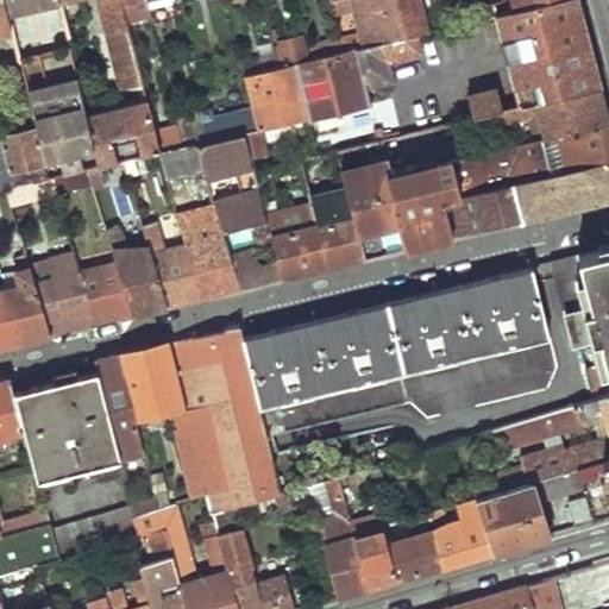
[(0,0),(0,80),(6,79),(0,58),(0,29),(13,26),(6,0),(0,0)]
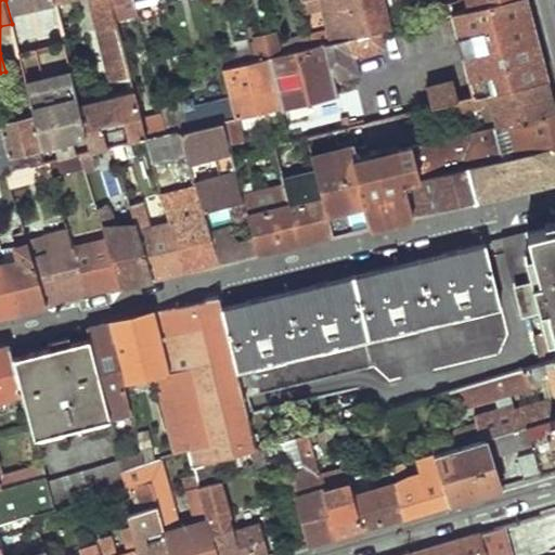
[(55,0),(5,0),(12,24),(14,34),(62,23),(55,0)]
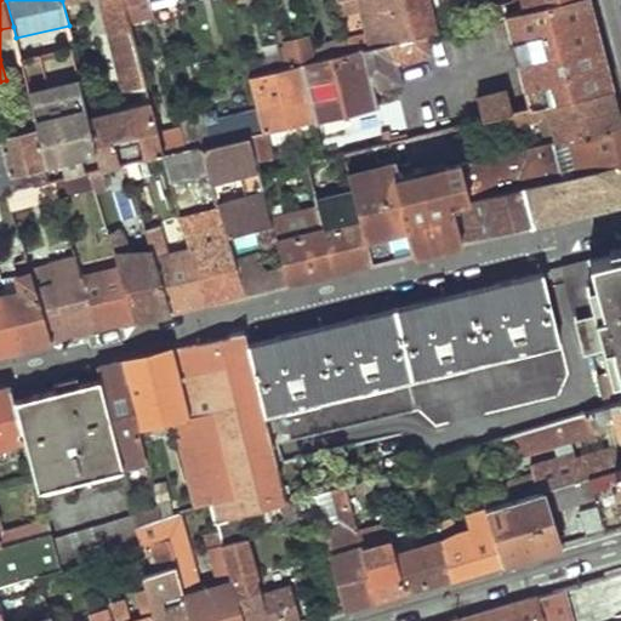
[(100,0),(124,92),(148,86),(131,21),(125,0),(100,0)]
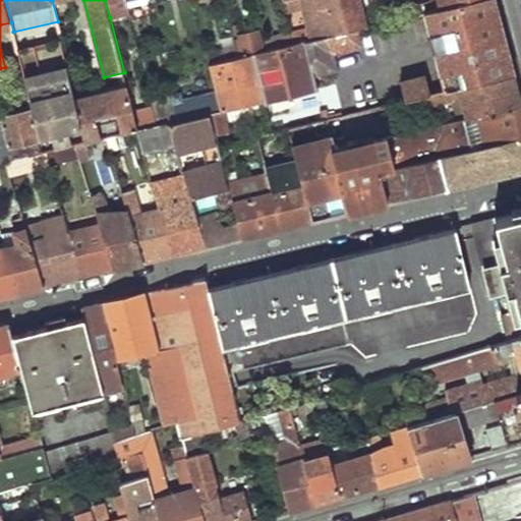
[(105,0),(110,17),(117,15),(113,0),(105,0)]
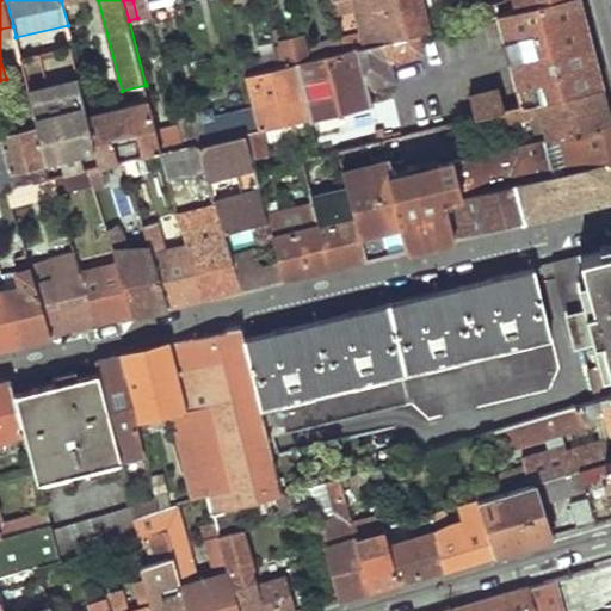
[(133,0),(137,18),(153,14),(149,0),(133,0)]
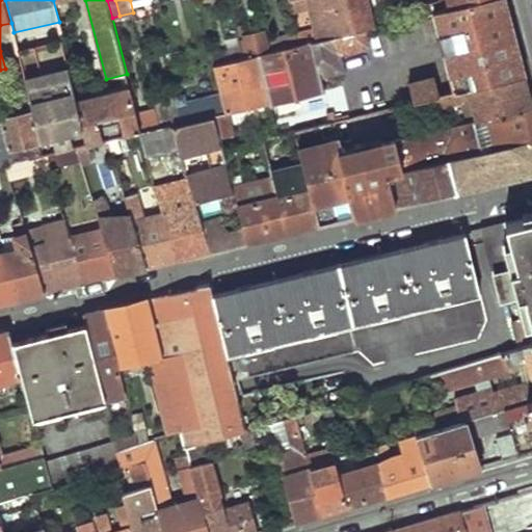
[(293,0),(302,33),(306,44),(366,30),(372,28),(365,0),(293,0)]
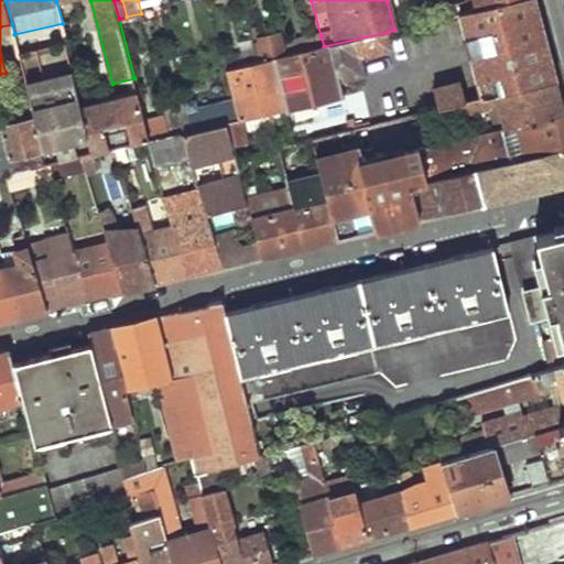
[(473,0),(452,6),(455,17),(459,15),(523,0),(473,0)]
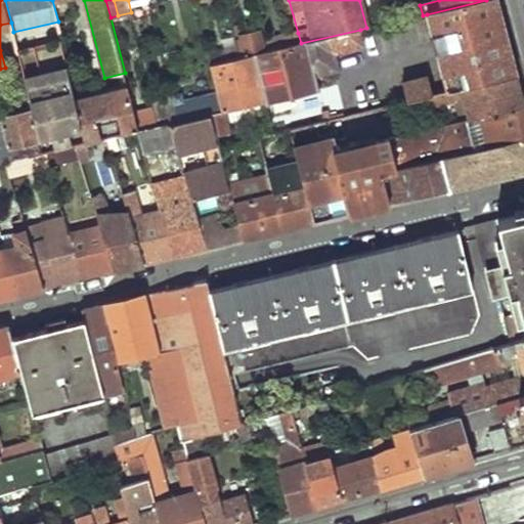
[(497,0),(486,0),(427,14),(447,92),(517,75),(508,37),(497,0)]
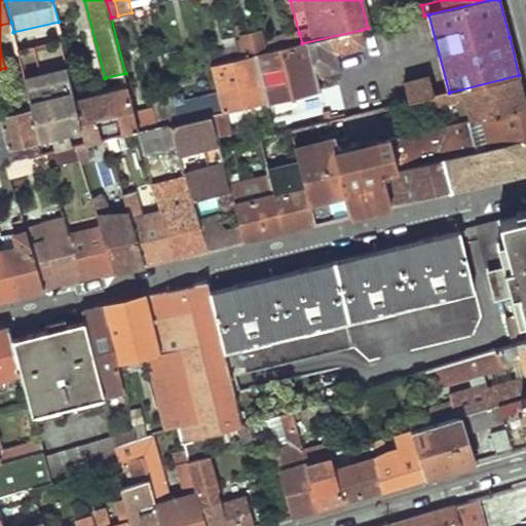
[(271,50),(254,54),(262,89),(265,104),(321,90),(317,75),(339,70),(335,53),(366,46),(362,30),(302,43),(273,50),(271,50)]
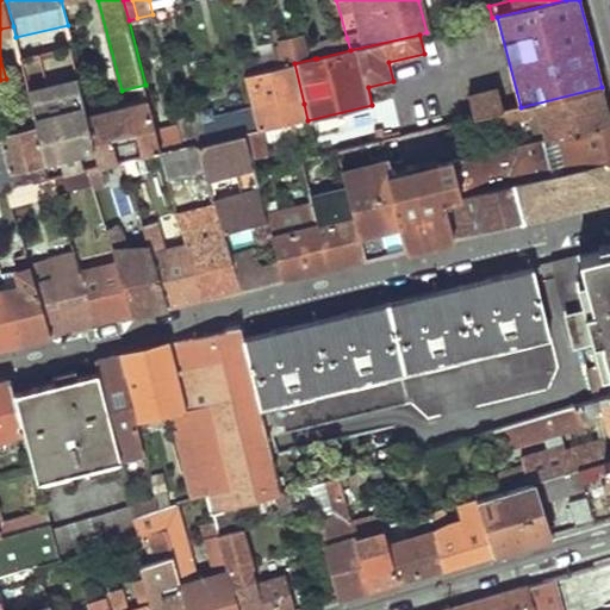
[(280,54),(284,66),(294,63),(315,58),(309,38),(285,43),(286,47),(279,48),(280,54)]
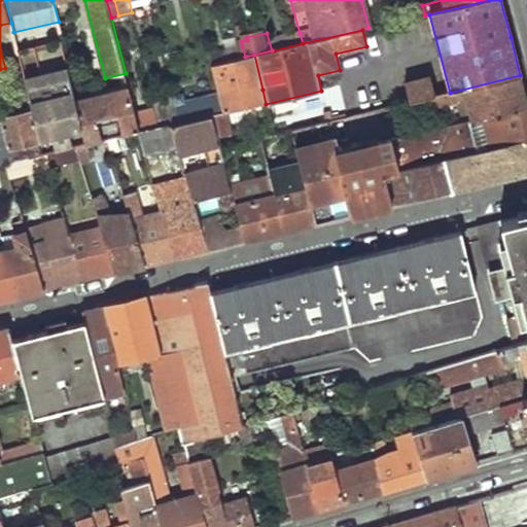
[(271,39),(274,50),(303,43),(300,33),(271,39)]
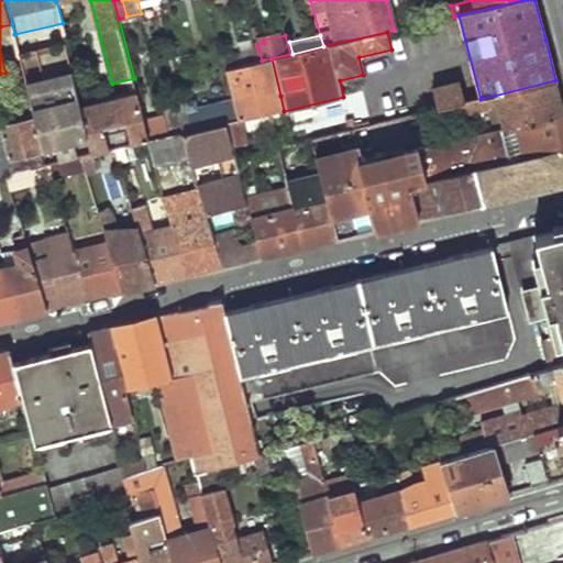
[(224,57),(228,69),(262,61),(258,50),(224,57)]
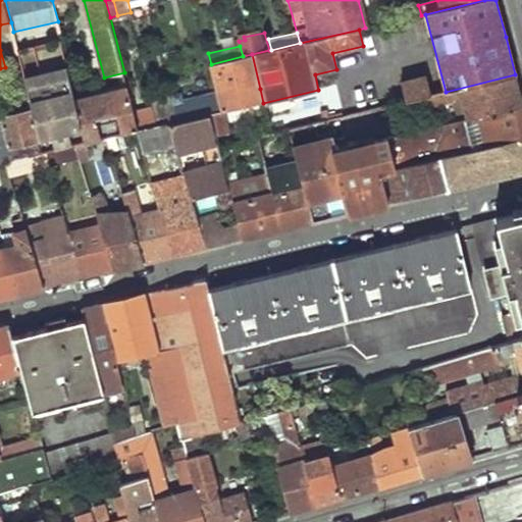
[(243,56),(211,64),(217,87),(223,109),(244,104),(242,93),(260,89),(252,54),(243,56)]
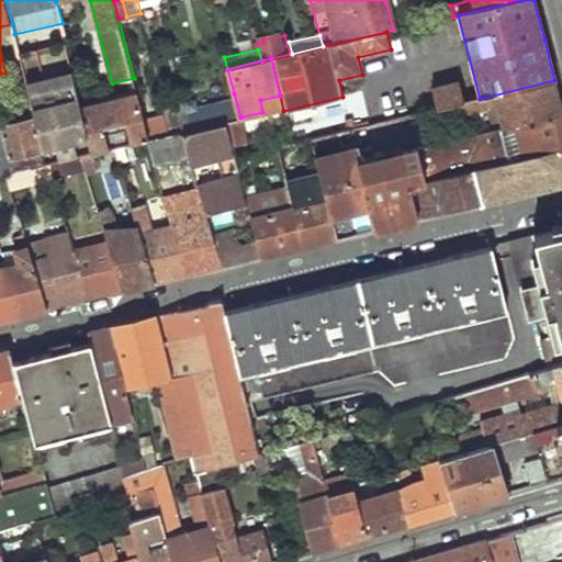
[(74,68),(26,80),(36,117),(47,164),(52,163),(85,155),(96,153),(85,107),(74,68)]
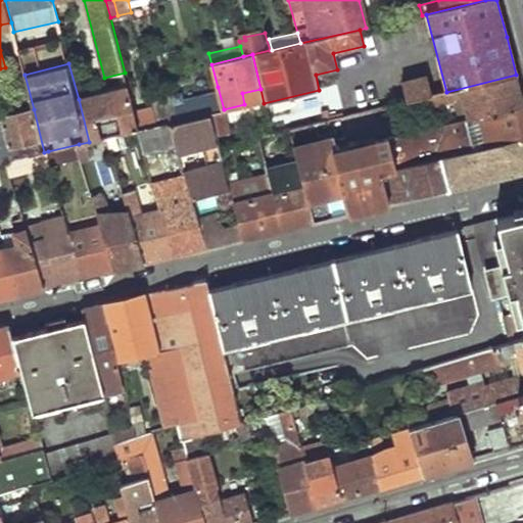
[(463,96),(469,120),(522,105),(522,100),(521,91),(516,75),(446,92),(433,95),(423,98),(425,108),(454,101),(453,98),(463,96)]
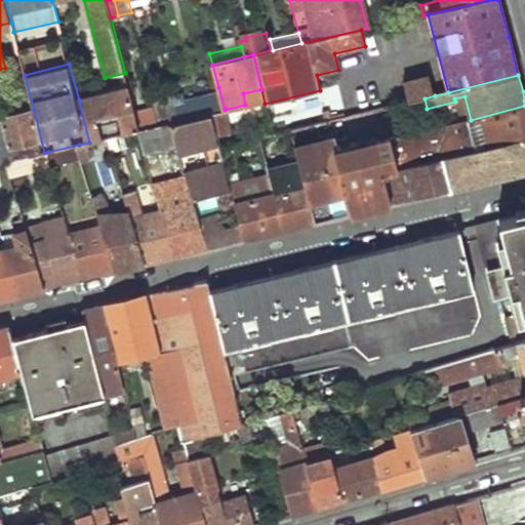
[(404,82),(408,102),(425,98),(435,95),(430,76),(404,82)]
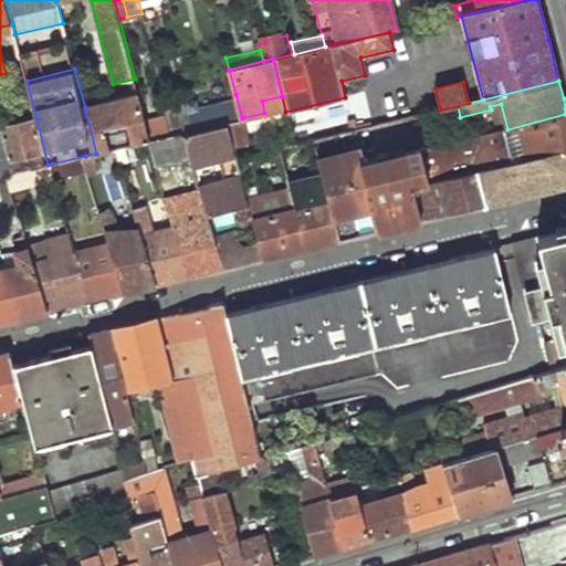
[(192,113),(197,129),(224,123),(227,122),(240,118),(242,118),(236,94),(228,96),(230,104),(192,113)]
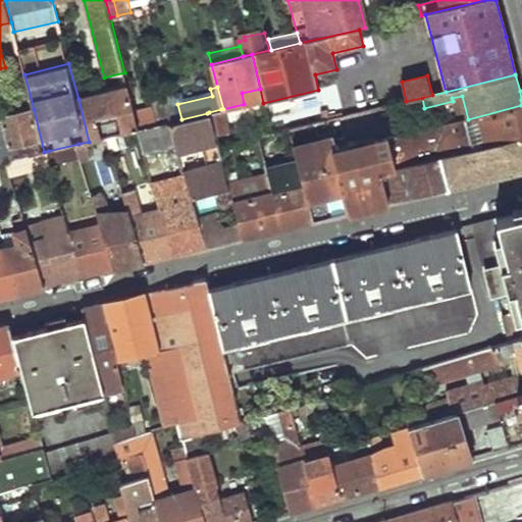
[(79,99),(89,142),(110,137),(139,129),(135,114),(127,88),(79,99)]
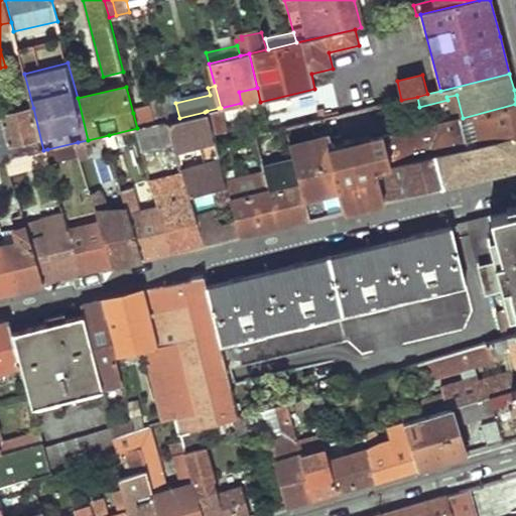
[(447,100),(453,120),(463,118),(457,95),(446,97),(447,100)]
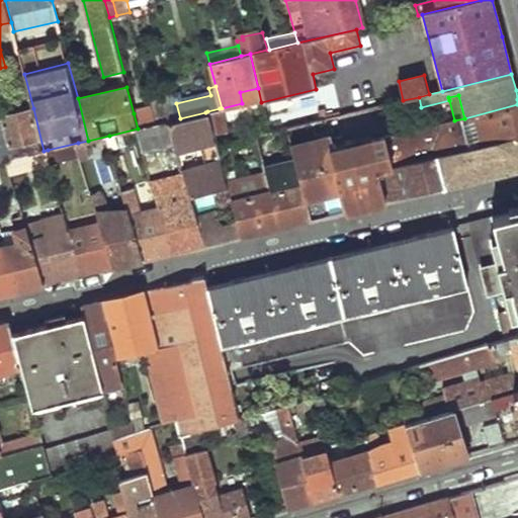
[(0,161),(8,160),(14,158),(3,115),(0,103),(0,161)]
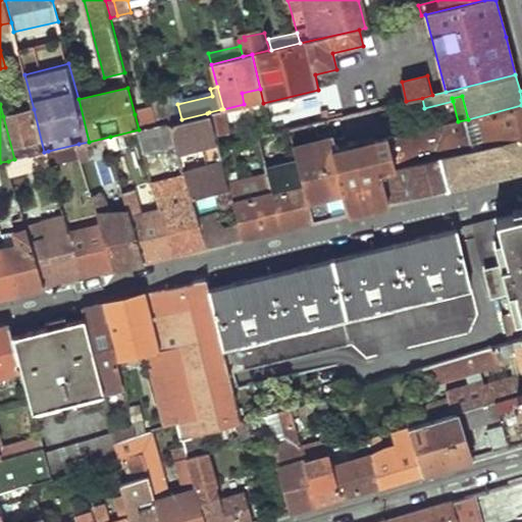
[(156,109),(160,124),(171,121),(181,119),(177,104),(164,107),(156,109)]
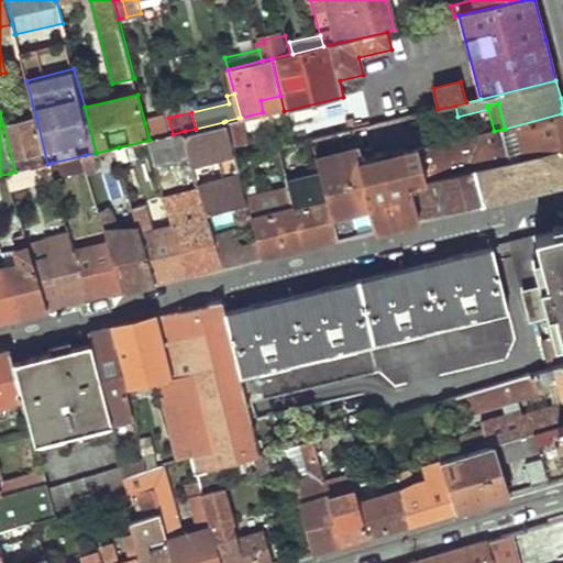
[(424,176),(477,164),(478,169),(562,148),(562,113),(505,129),(494,131),(418,151),(424,176)]
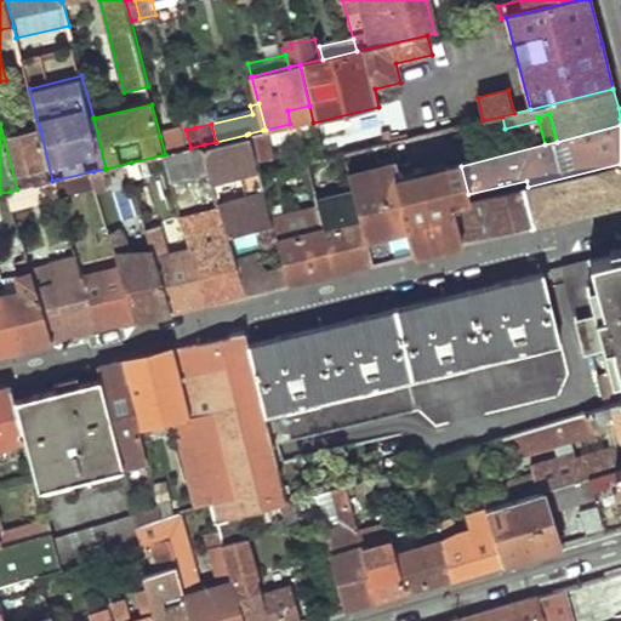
[(4,138),(17,189),(52,181),(40,130),(4,138)]
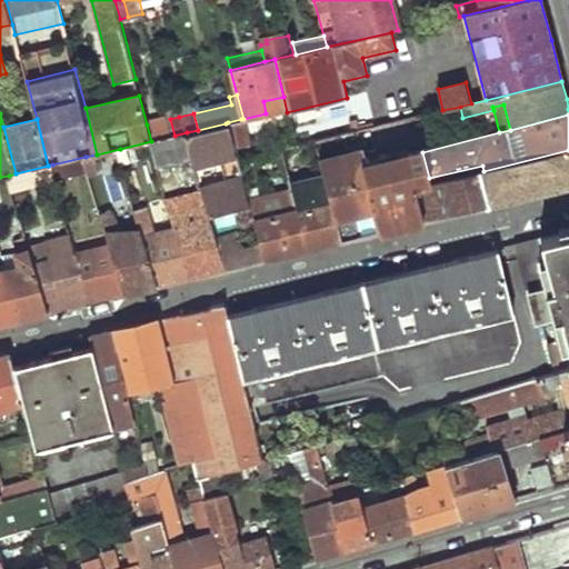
[(147,125),(151,141),(175,136),(170,119),(147,125)]
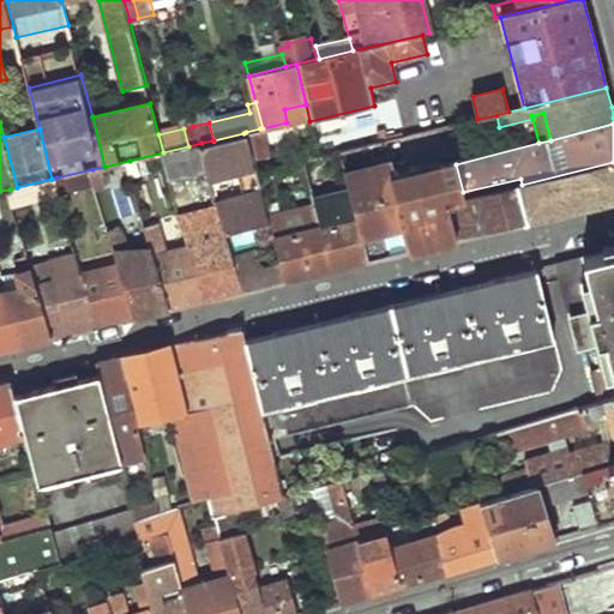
[(260,128),(246,132),(253,160),(268,156),(260,128)]
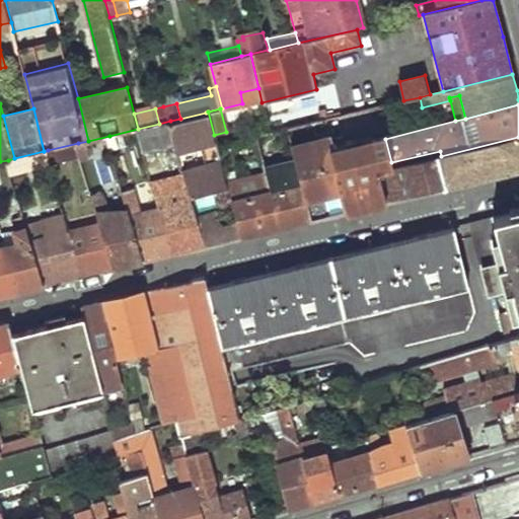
[(180,119),(170,121),(176,144),(178,152),(216,142),(214,135),(208,112),(206,113),(180,119)]
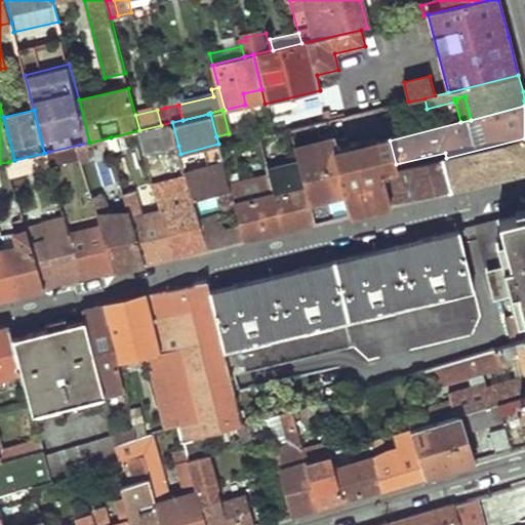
[(139,130),(146,154),(178,146),(172,122),(161,125),(139,130)]
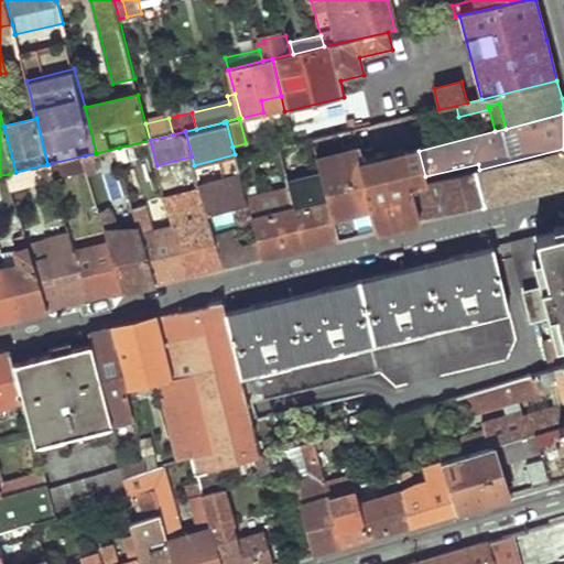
[(96,153),(85,155),(89,173),(123,164),(119,148),(96,153)]
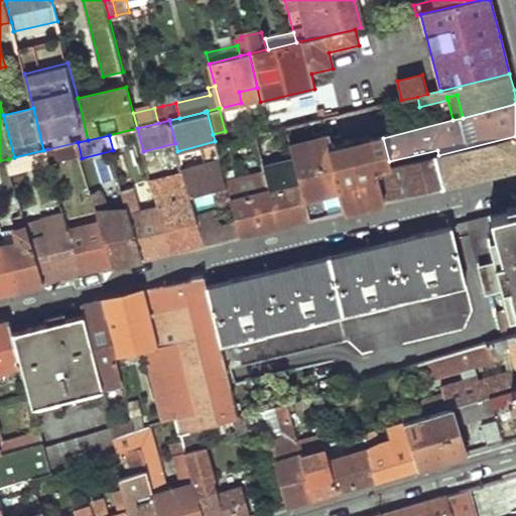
[(376,170),(384,201),(515,168),(515,136),(438,155),(376,170)]
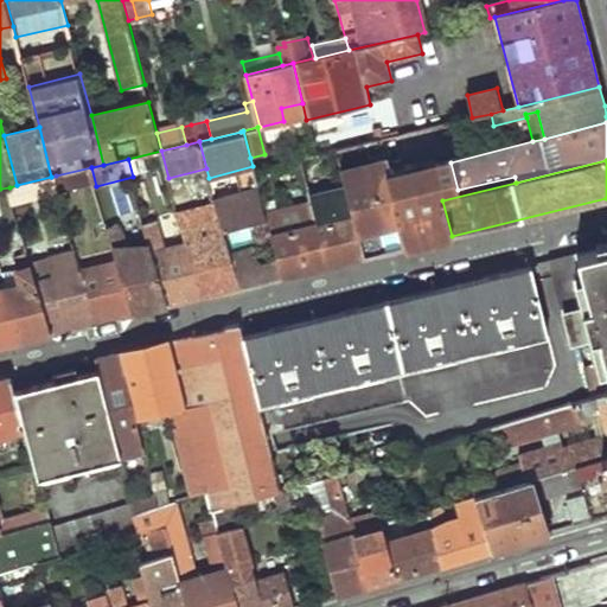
[(384,179),(402,248),(452,236),(442,200),(441,195),(458,190),(451,163),(384,179)]
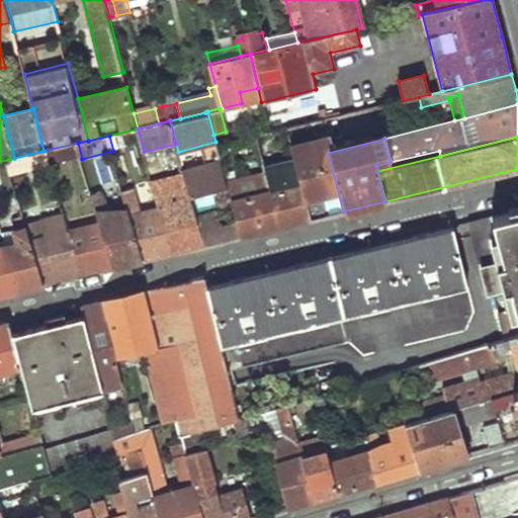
[(296,163),(312,220),(343,211),(328,153),(325,140),(292,147),(296,163)]
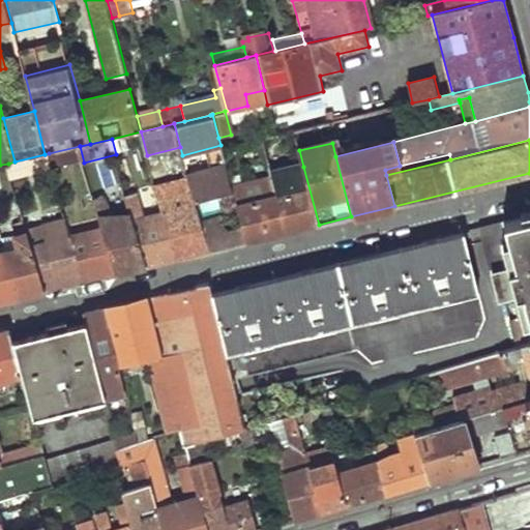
[(8,164),(11,178),(52,168),(49,153),(45,154),(15,162),(8,164)]
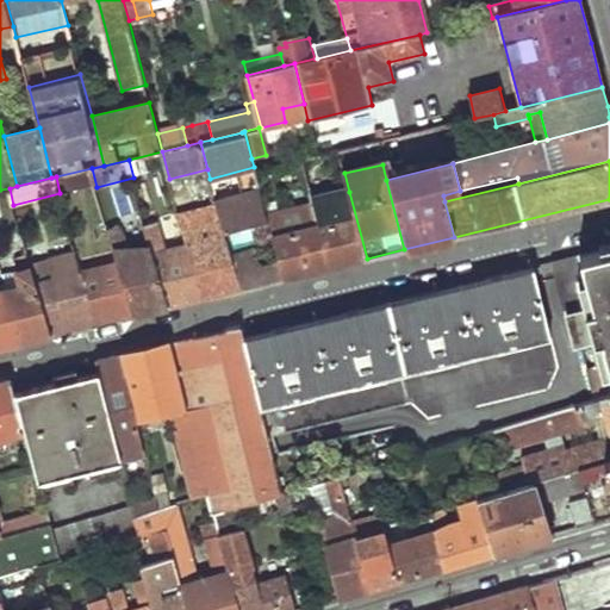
[(259,187),(215,198),(223,232),(267,222),(265,212),(259,187)]
